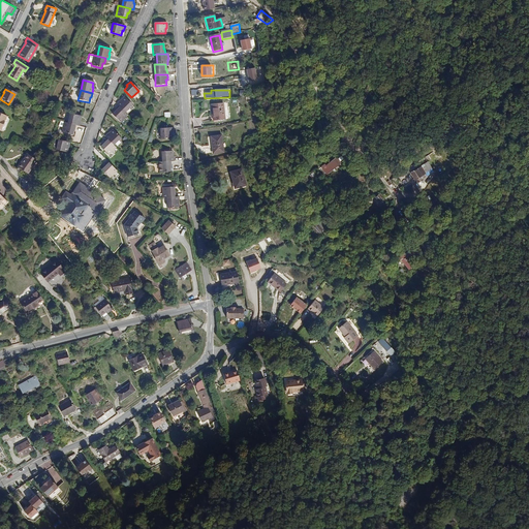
[(118,106),(124,113),(131,105),(124,97),(121,101),(120,100),(116,104),(118,106)]
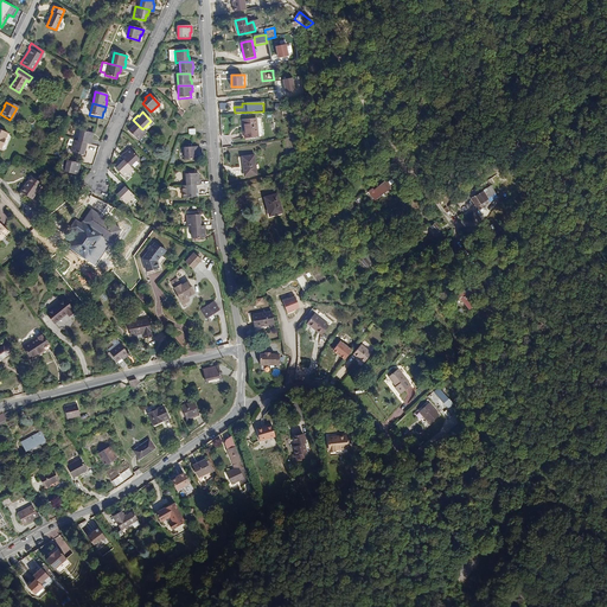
[(244,140),(257,139),(255,120),(242,121),(244,140)]
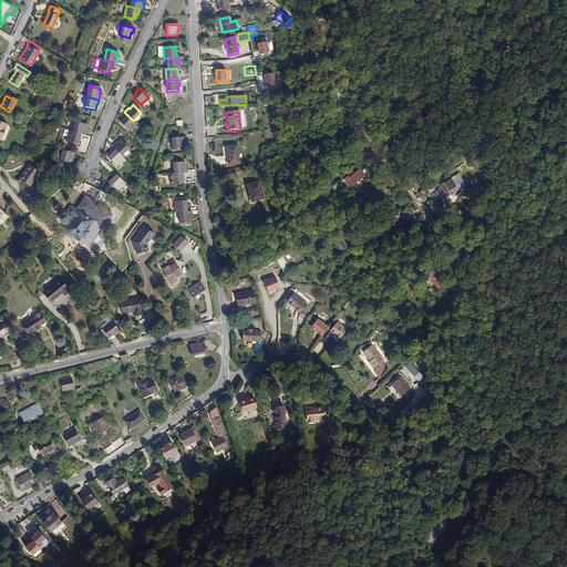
[(120,123),(127,131),(135,123),(133,121),(126,114),(123,117),(124,119),(120,123)]
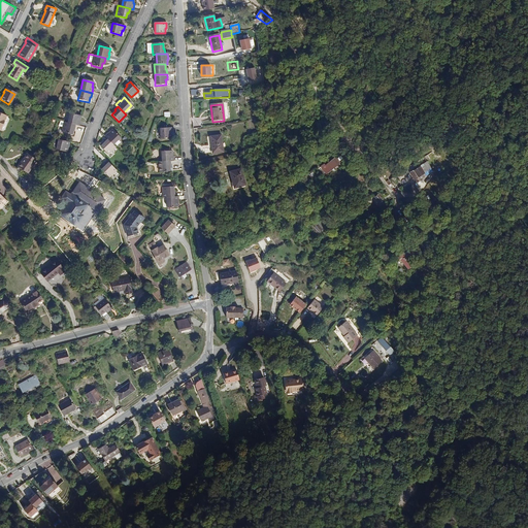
[(80,116),(69,112),(66,123),(75,125),(78,126),(79,121),(78,121),(80,116)]
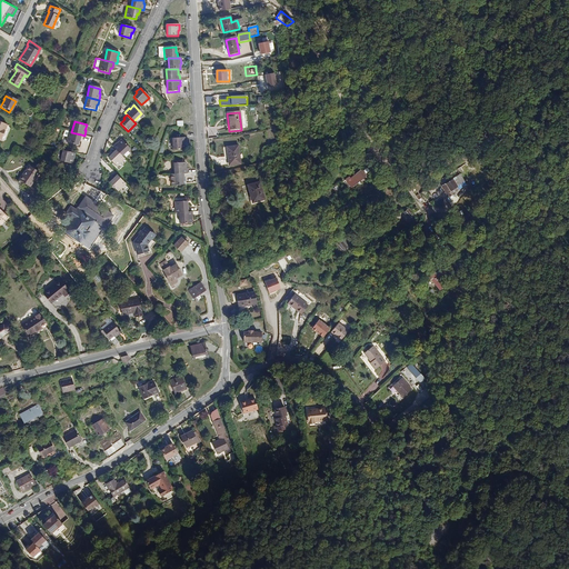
[(10,129),(9,127),(7,126),(5,131),(6,133),(5,137),(2,137),(0,140),(2,141),(5,141),(10,129)]
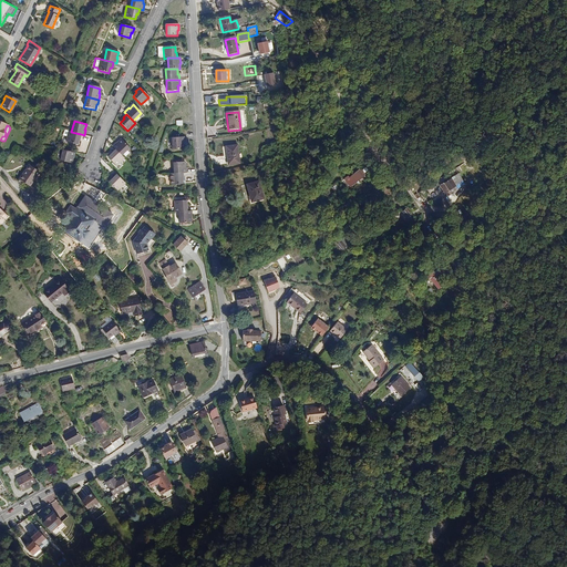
[(71,132),(69,131),(65,142),(76,145),(78,140),(80,140),(81,134),(71,132)]
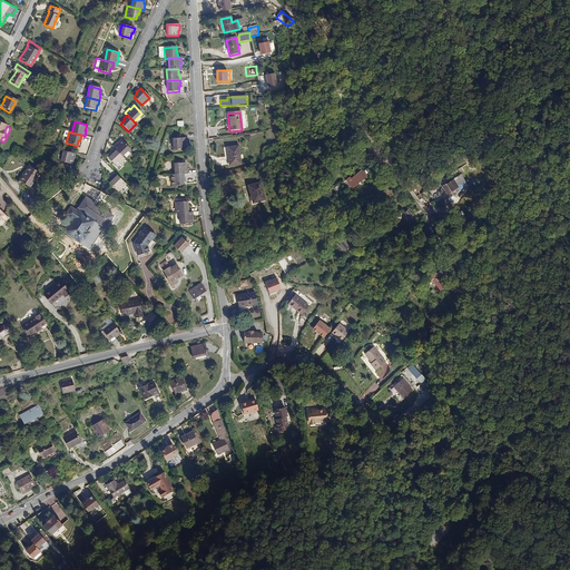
[(185,144),(185,139),(173,139),(173,150),(184,149),(184,144),(185,144)]
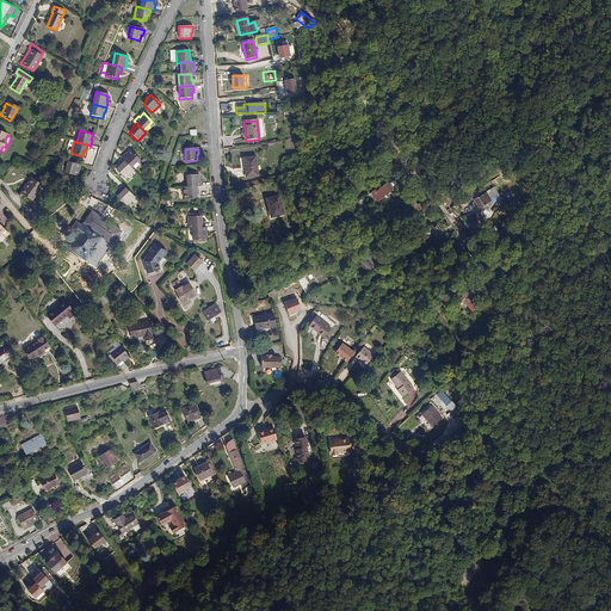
[(125,154),(121,159),(123,161),(129,168),(139,159),(129,150),(125,154)]
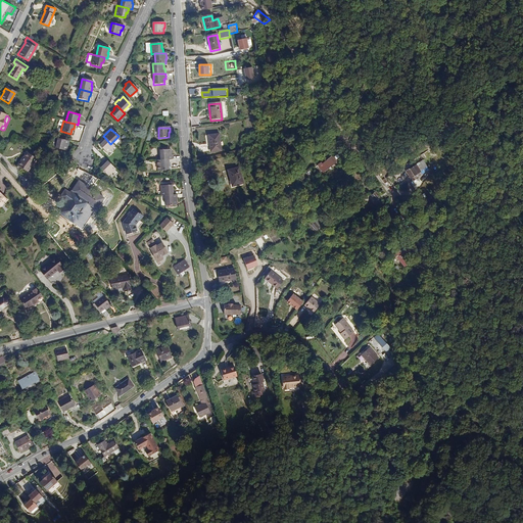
[(219,135),(207,136),(209,153),(221,151),(219,135)]
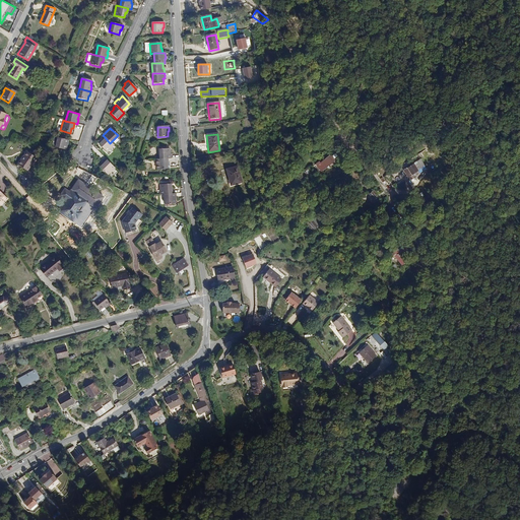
[(68,140),(57,137),(54,147),(65,150),(66,144),(67,145),(68,140)]
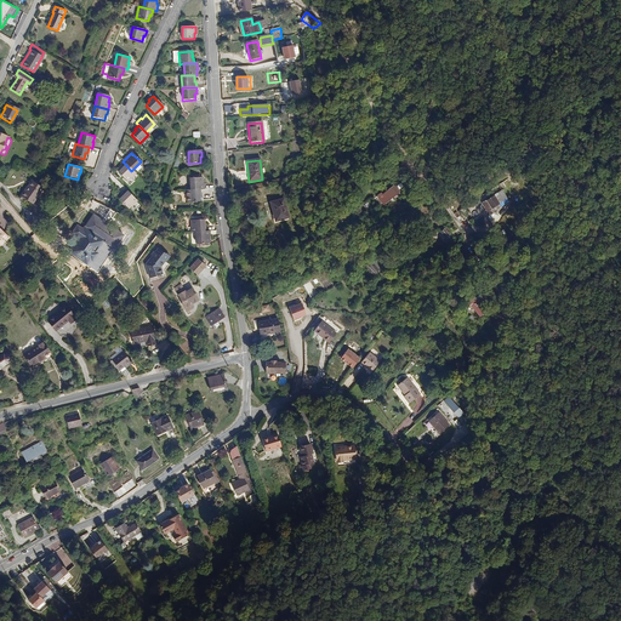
[(131,171),(125,164),(120,167),(121,169),(118,172),(126,182),(135,174),(131,171)]
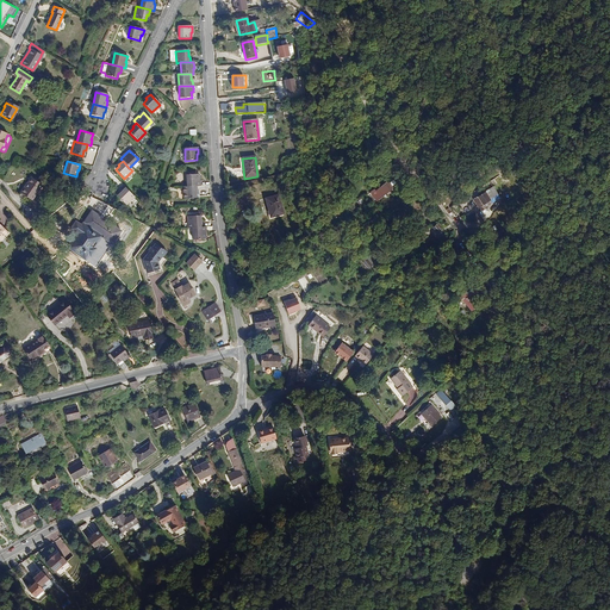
[(197,187),(199,187),(199,181),(198,181),(198,175),(186,175),(186,187),(197,187)]
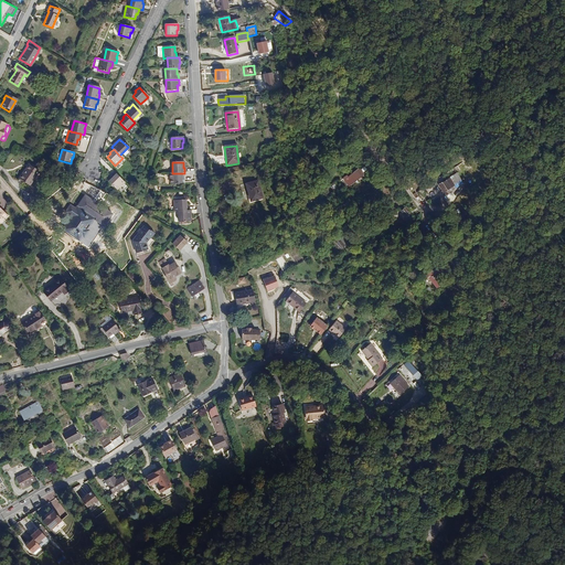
[(43,169),(34,163),(32,168),(29,166),(21,180),(32,187),(43,169)]
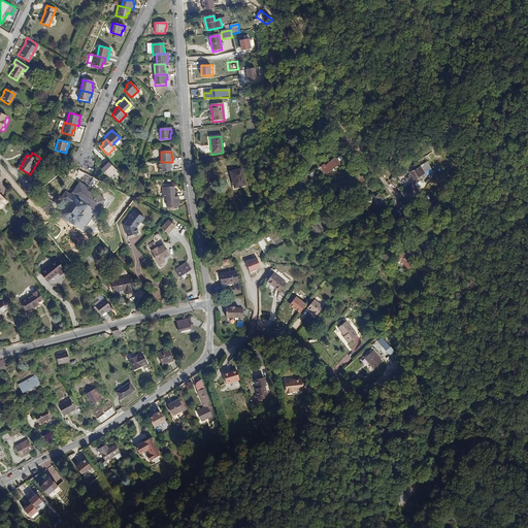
[(337,165),(334,160),(327,165),(324,167),(323,166),(320,168),(325,175),(337,165)]
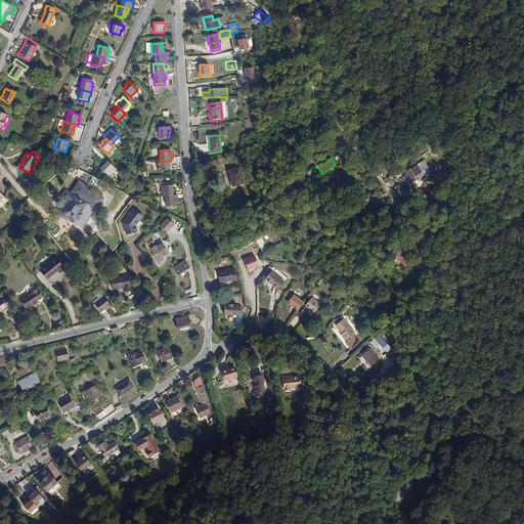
[(115,170),(105,161),(101,164),(103,166),(99,169),(107,176),(115,170)]
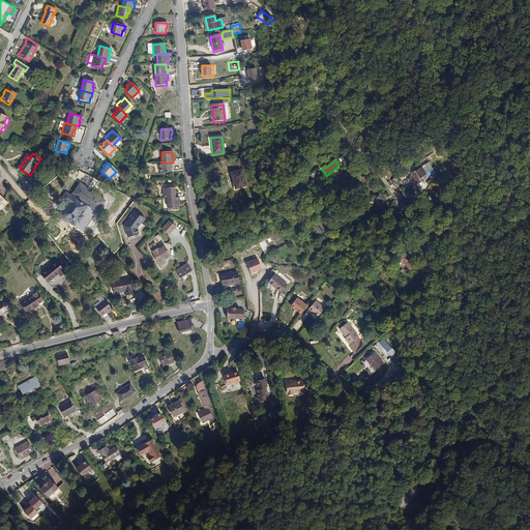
[(170,168),(171,168),(171,163),(162,163),(158,163),(158,174),(170,173),(170,168)]
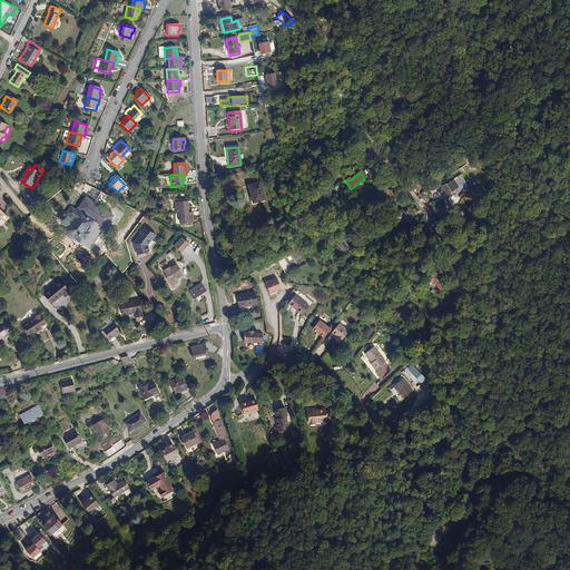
[(259,184),(251,186),(252,193),(249,194),(252,204),(264,200),(259,184)]
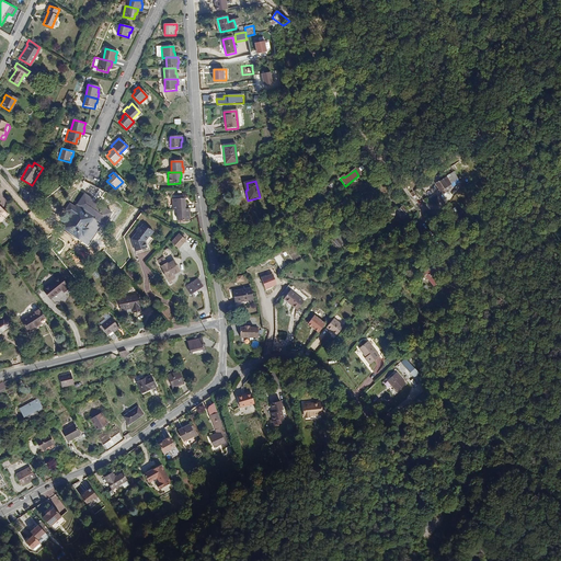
[(30,197),(25,202),(31,208),(36,203),(30,197)]
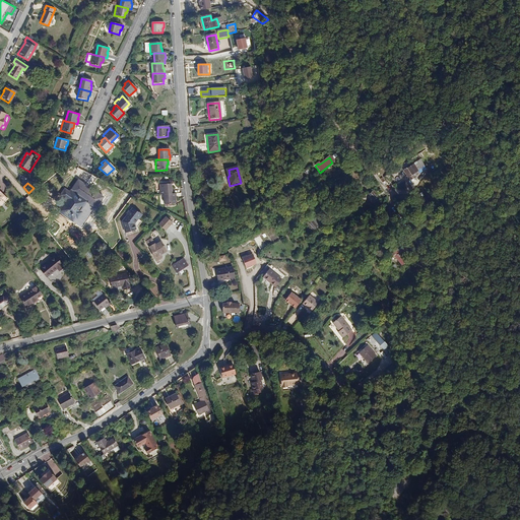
[(170,184),(159,185),(159,195),(163,195),(172,195),(172,190),(171,190),(170,184)]
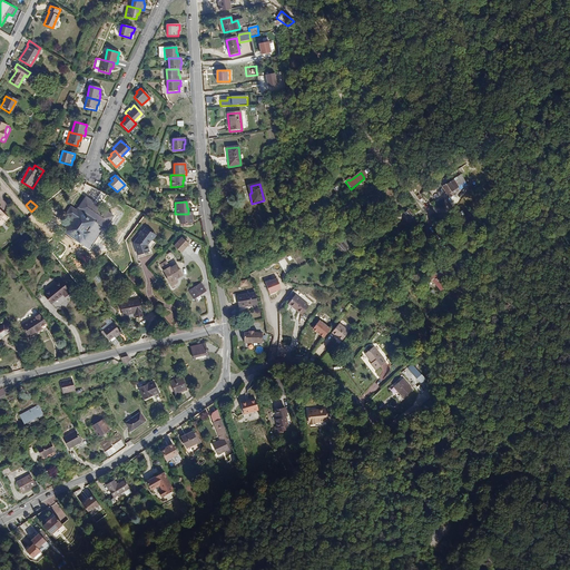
[(78,239),(81,235),(85,237),(87,238),(94,227),(91,226),(96,220),(72,205),(67,215),(72,218),(65,232),(78,239)]
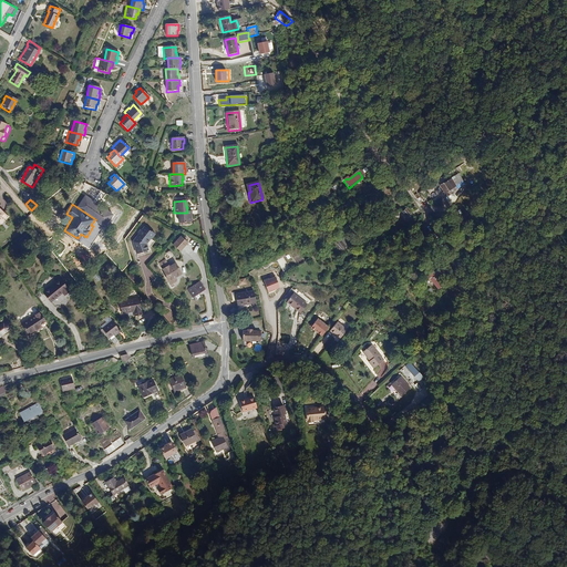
[(0,225),(10,216),(0,205),(0,225)]
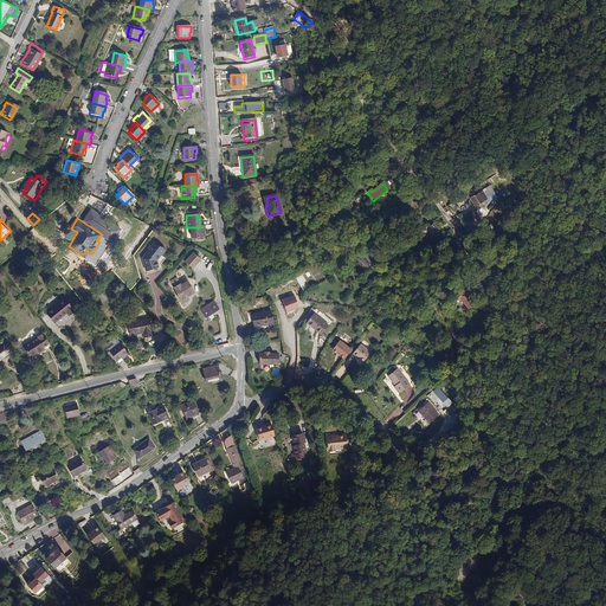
[(439,231),(434,224),(426,230),(431,237),(433,236),(434,237),(438,233),(437,232),(439,231)]
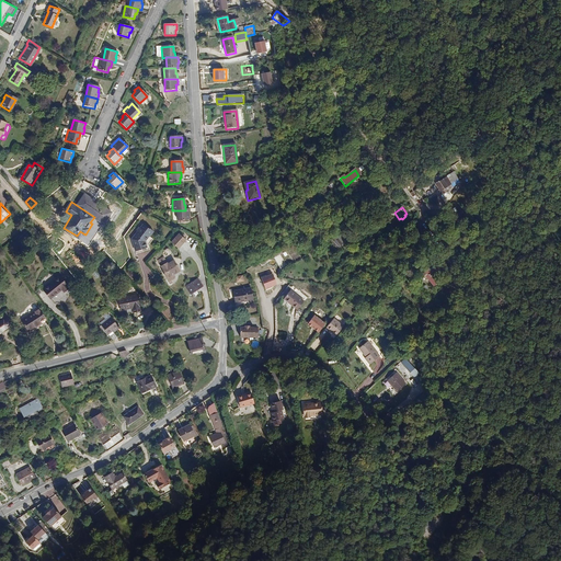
[(185,210),(175,210),(176,221),(187,220),(187,217),(189,217),(189,210),(185,210)]
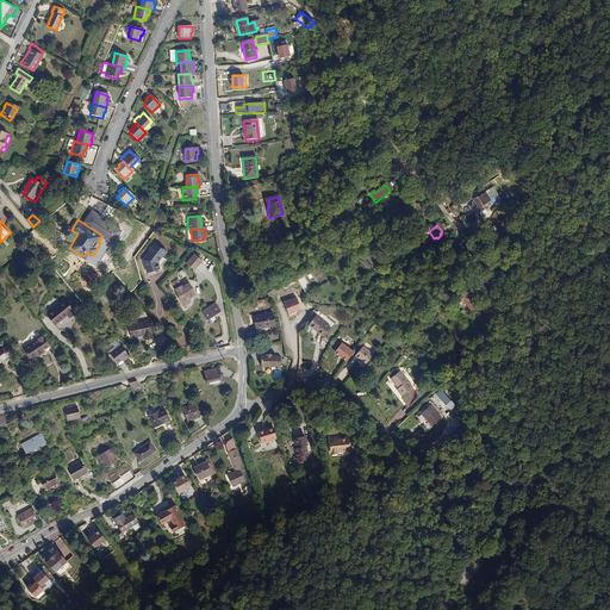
[(167,250),(163,248),(156,243),(153,248),(153,247),(149,250),(150,250),(145,257),(147,260),(144,261),(148,272),(160,268),(157,261),(162,255),(163,256),(167,250)]
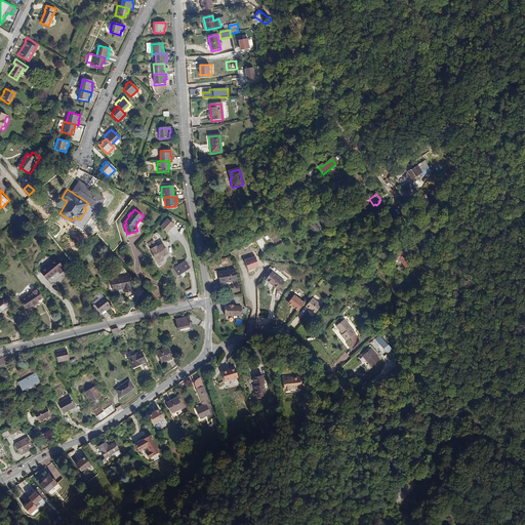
[(175,229),(170,221),(162,229),(168,236),(175,229)]
